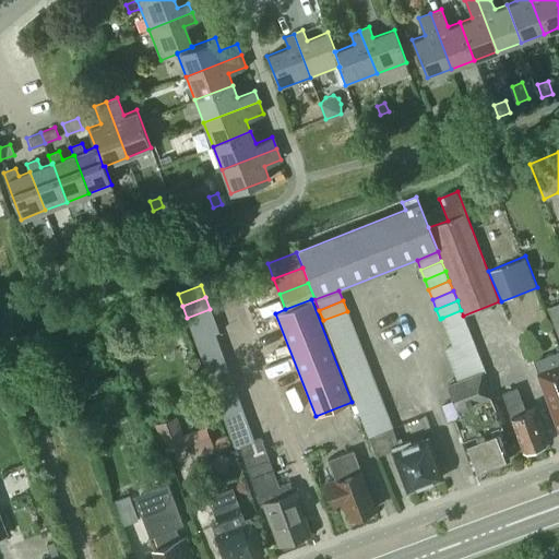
[(558,301),(547,307),(558,336),(558,301)]
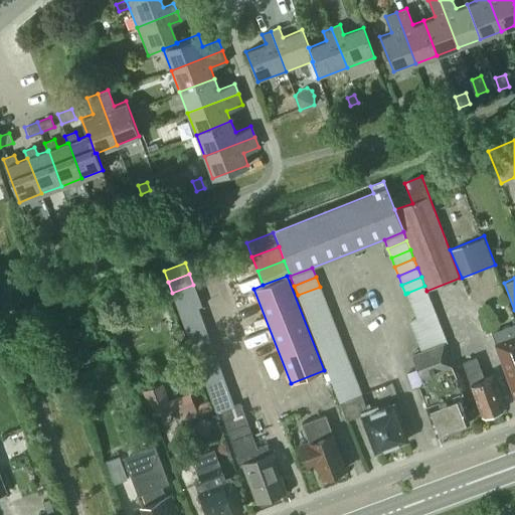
[(176,304),(197,296),(193,285),(172,293),(176,304)]
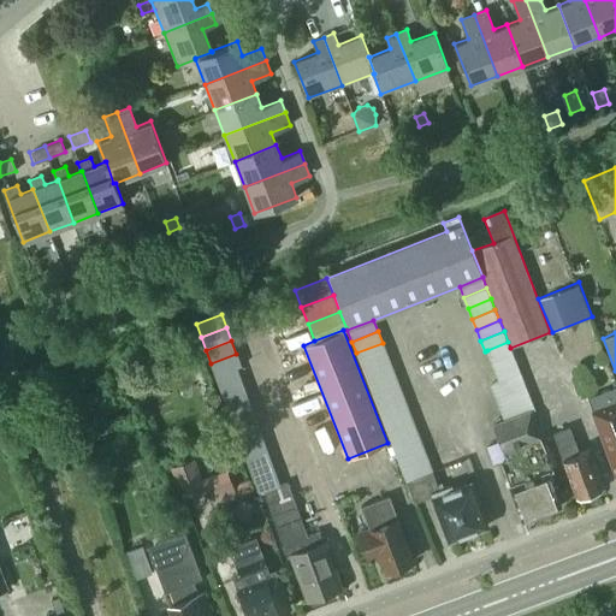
[(510,348),(508,342),(487,350),(491,361),(513,353),(510,348)]
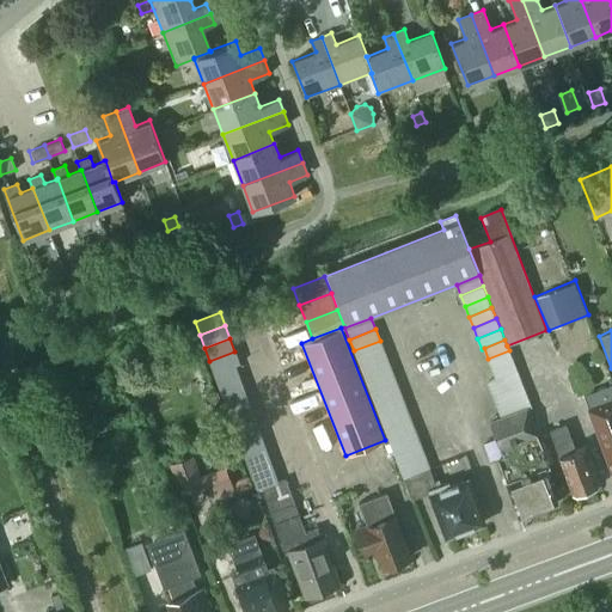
[(380,341),(354,350),(359,362),(385,353),(380,341)]
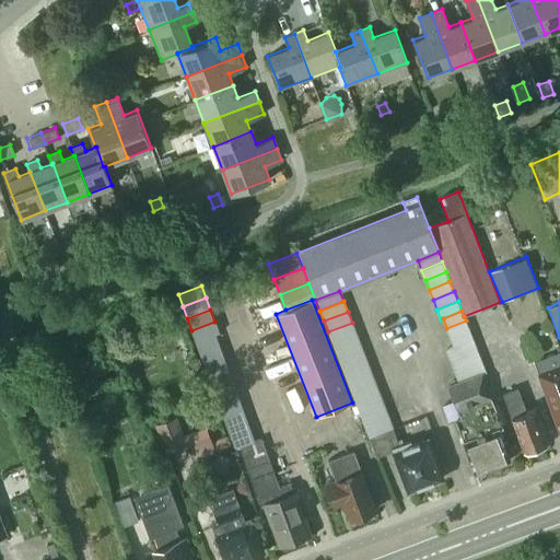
[(446,328),(451,338),(469,330),(466,321),(446,328)]
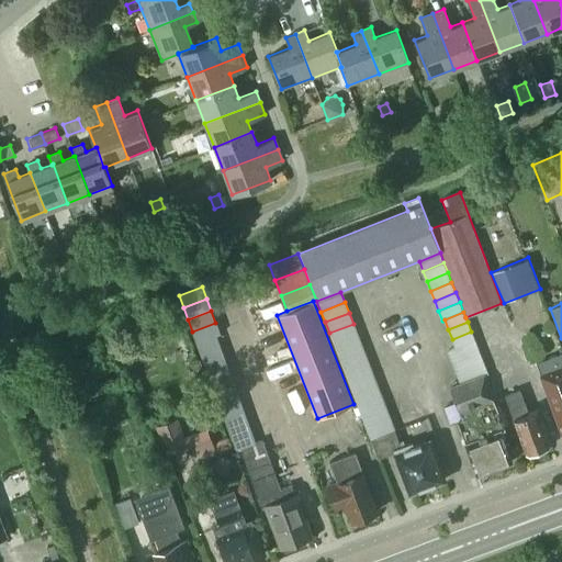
[(197,344),(216,336),(220,335),(215,323),(192,332),(197,344)]
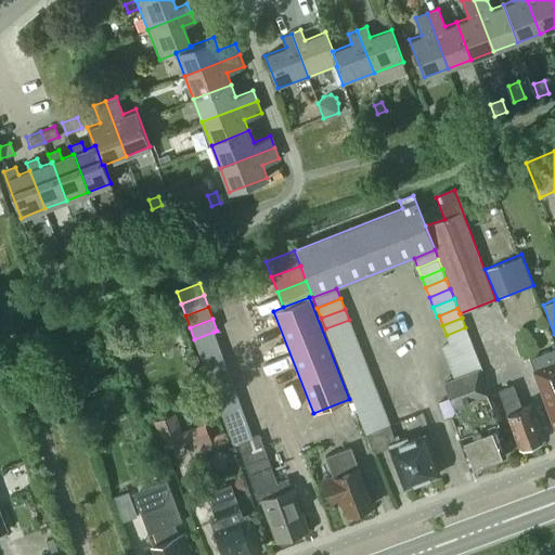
[(349,320),(325,328),(328,339),(352,331),(349,320)]
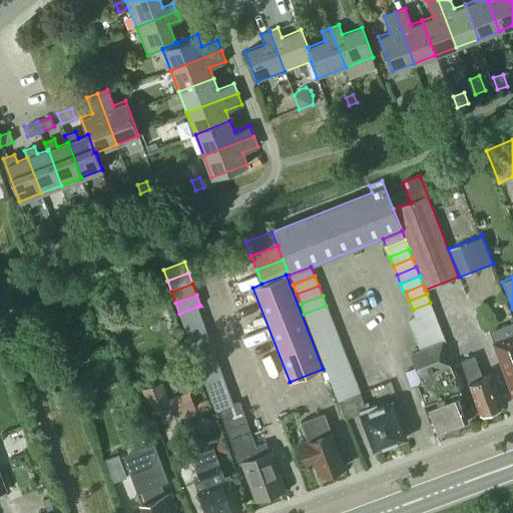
[(434,312),(430,303),(413,310),(416,319),(434,312)]
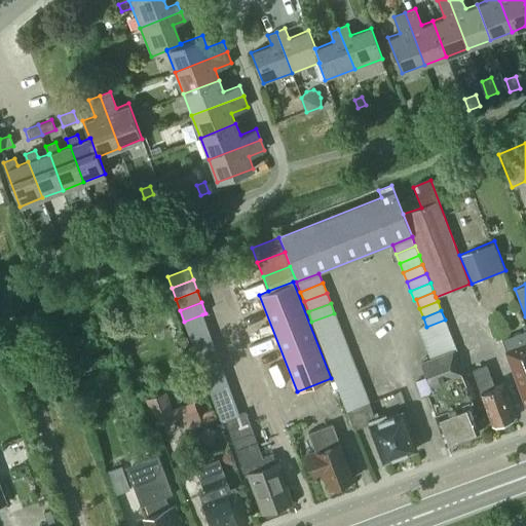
[(334,313),(311,322),(315,332),(338,323),(334,313)]
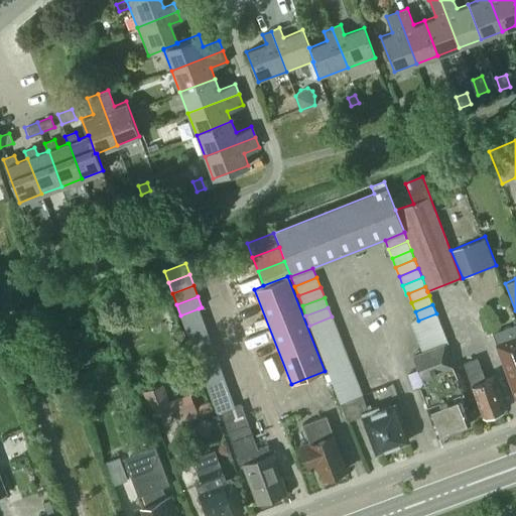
[(184,326),(202,318),(199,308),(180,315),(184,326)]
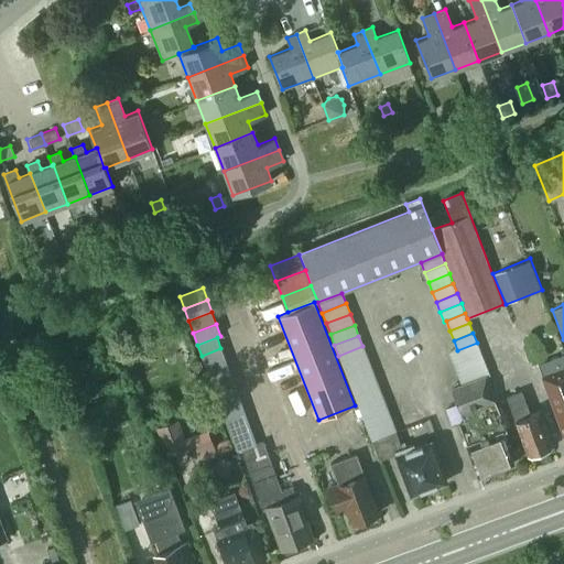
[(477,343),(457,350),(451,354),(454,365),(480,354),(477,343)]
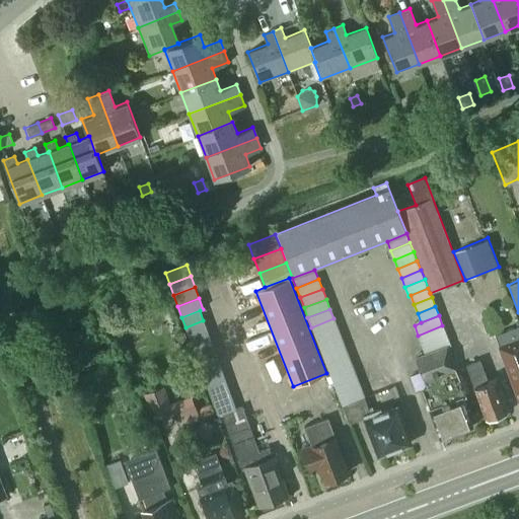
[(334,318),(311,327),(315,338),(338,328),(334,318)]
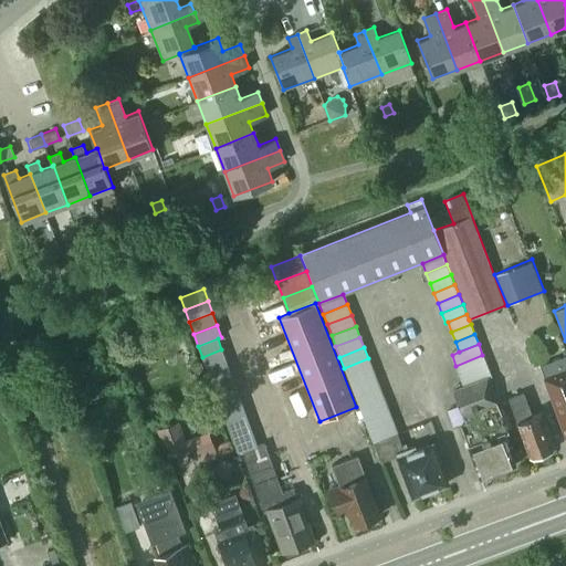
[(206,367),(226,360),(221,349),(202,357),(206,367)]
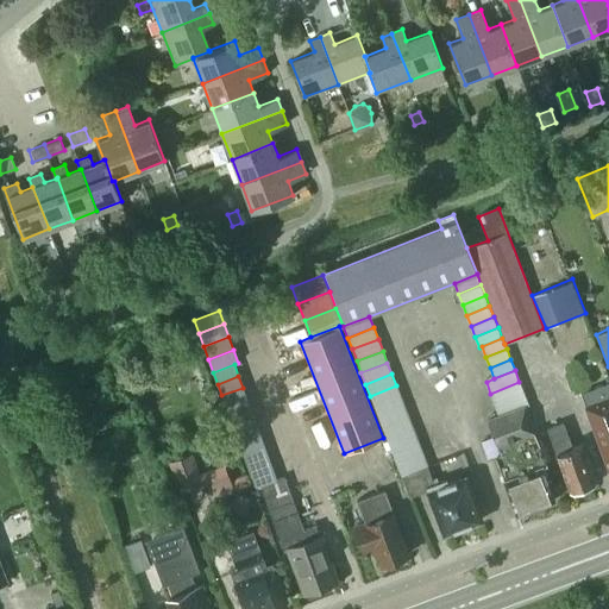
[(490,394),(495,406),(523,394),(519,382),(490,394)]
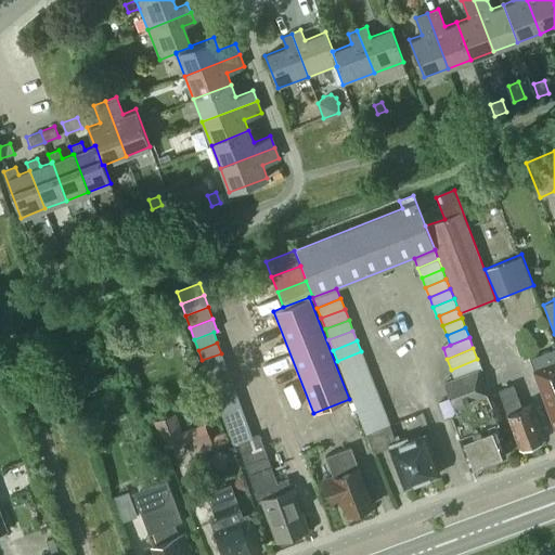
[(554,350),(554,349),(529,359),(554,426),(554,350)]
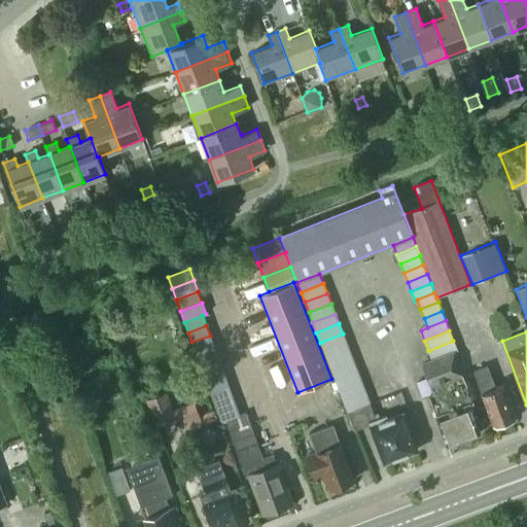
[(343,334),(320,343),(324,352),(347,344),(343,334)]
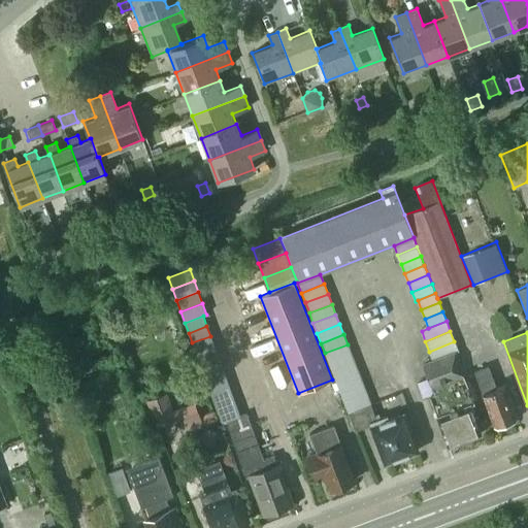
[(196,353),(215,347),(210,336),(192,342),(196,353)]
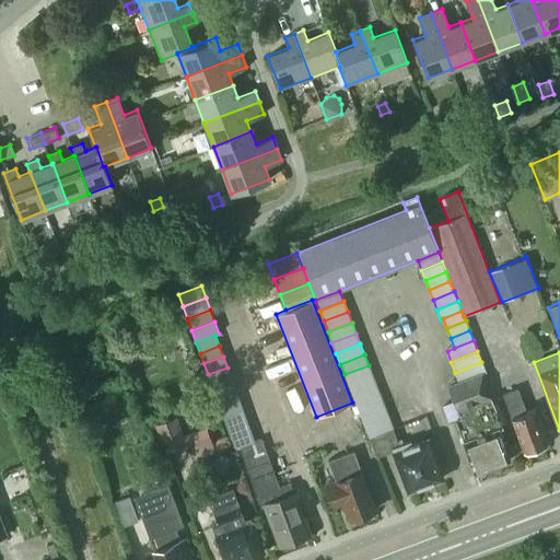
[(486,373),(481,362),(455,373),(458,383),(482,374),(486,373)]
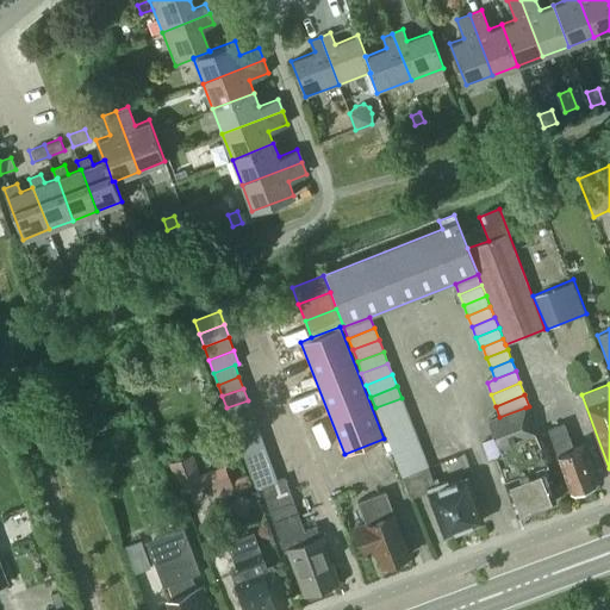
[(402,398),(375,408),(379,419),(405,410),(402,398)]
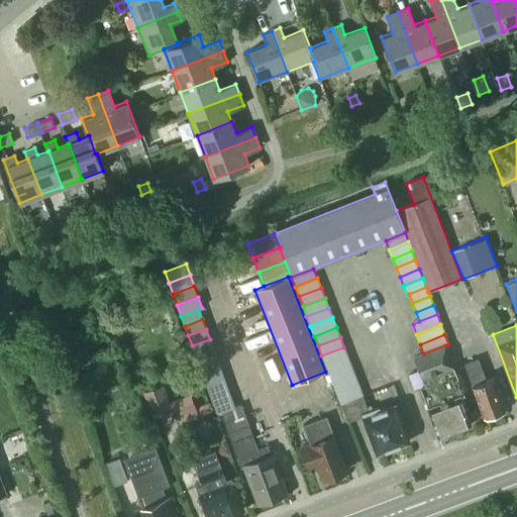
[(195,355),(213,348),(210,339),(192,345),(195,355)]
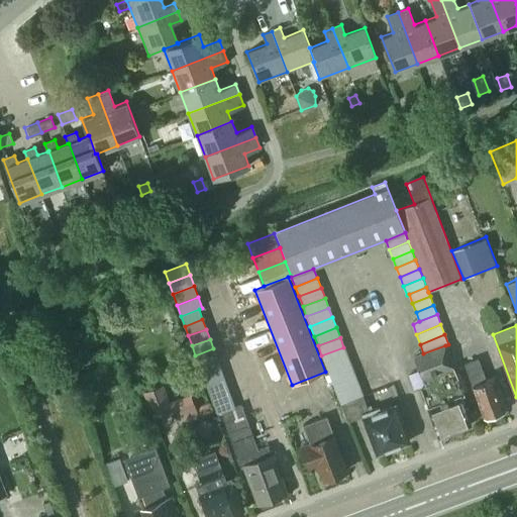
[(463,395),(445,345),(423,353),(415,357),(425,387),(422,388),(430,408),(429,409),(439,437),(471,426),(460,396),(463,395)]
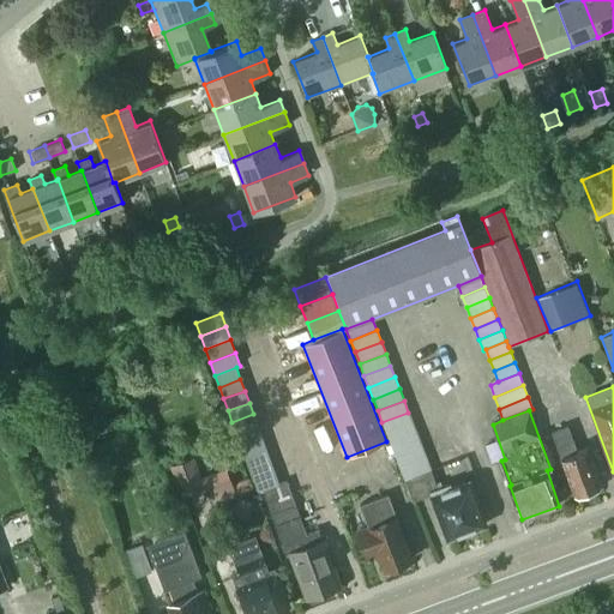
[(408,413),(381,422),(386,434),(413,425),(408,413)]
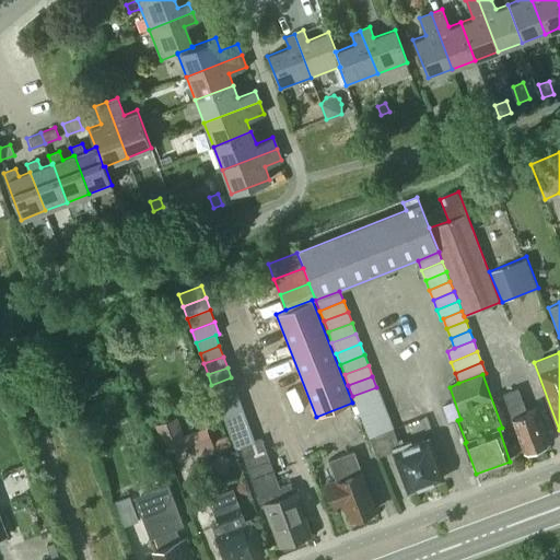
[(216,396),(235,388),(231,377),(211,385),(216,396)]
